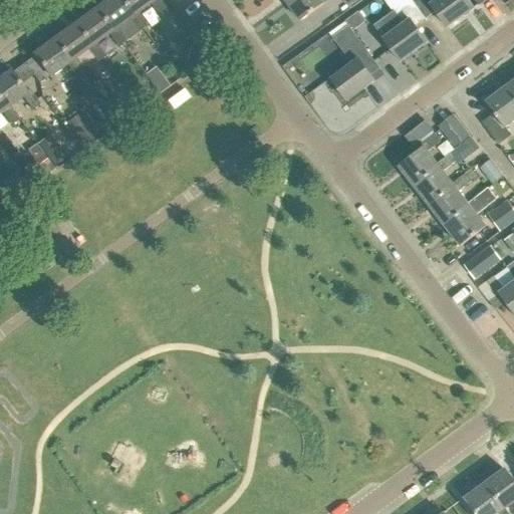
[(132,16),(119,0),(105,0),(94,9),(110,31),(114,28),(124,42),(132,37),(138,32),(146,26),(136,13),(132,16)]
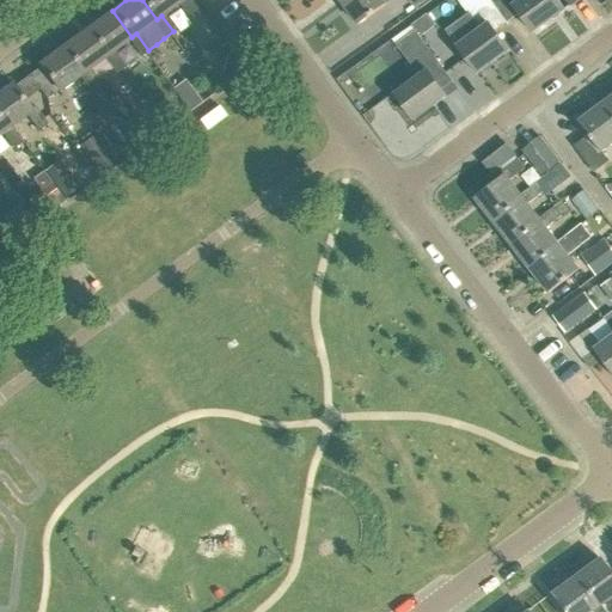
[(142,0),(157,19),(161,16),(176,5),(188,20),(197,13),(187,0),(142,0)]
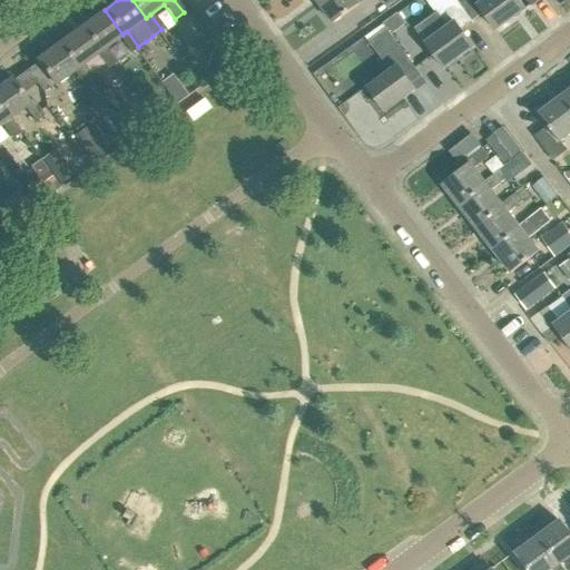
[(318,0),(316,2),(333,23),(365,0),(364,0),(318,0)]
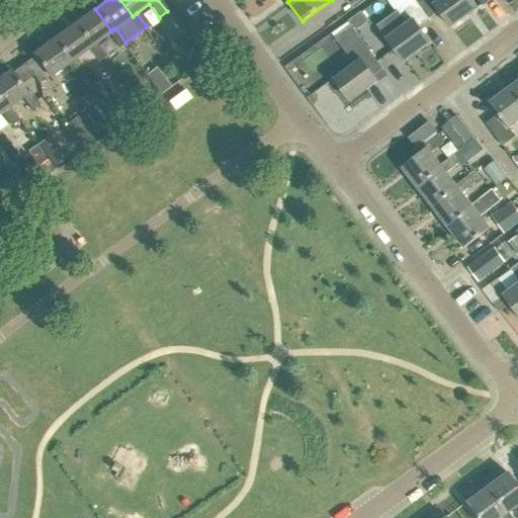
[(428,20),(413,0),(390,0),(387,2),(405,26),(386,40),(404,64),(430,45),(418,28),(428,20)]
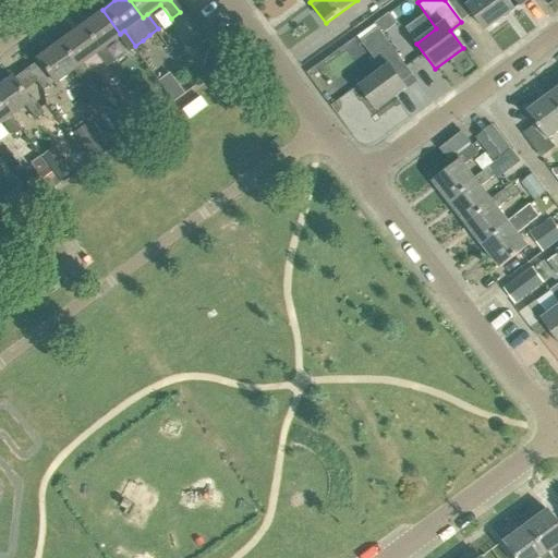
[(445,0),(461,22),(473,14),(486,32),(516,10),(507,0),(445,0)]
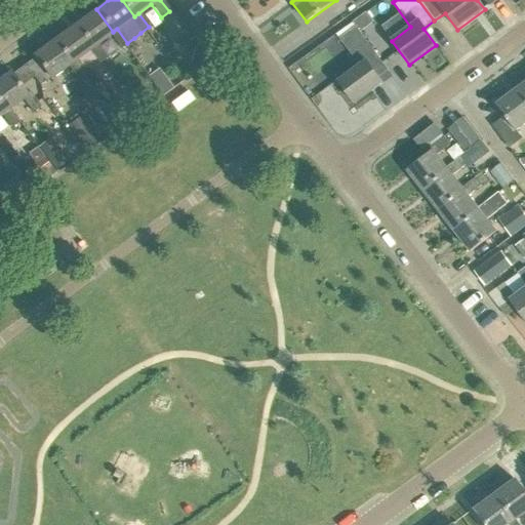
[(96,9),(75,25),(91,47),(95,44),(109,35),(119,48),(127,43),(117,29),(113,32),(96,9)]
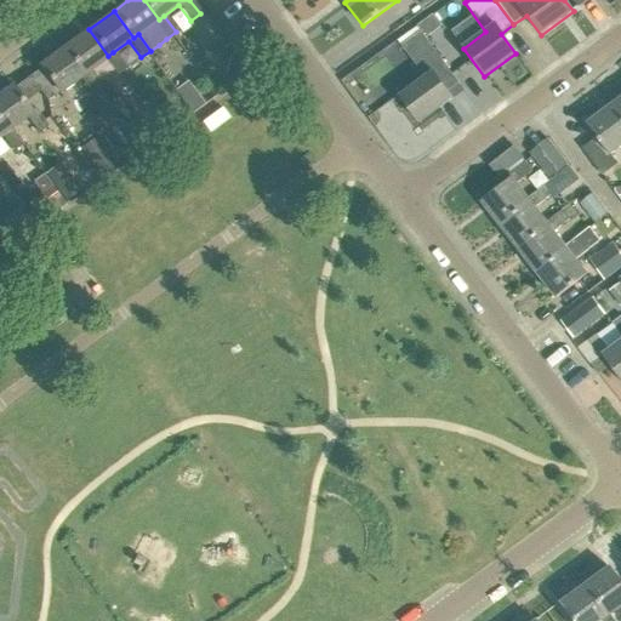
[(89,29),(63,47),(84,74),(89,70),(104,60),(117,75),(125,69),(113,52),(108,56),(89,29)]
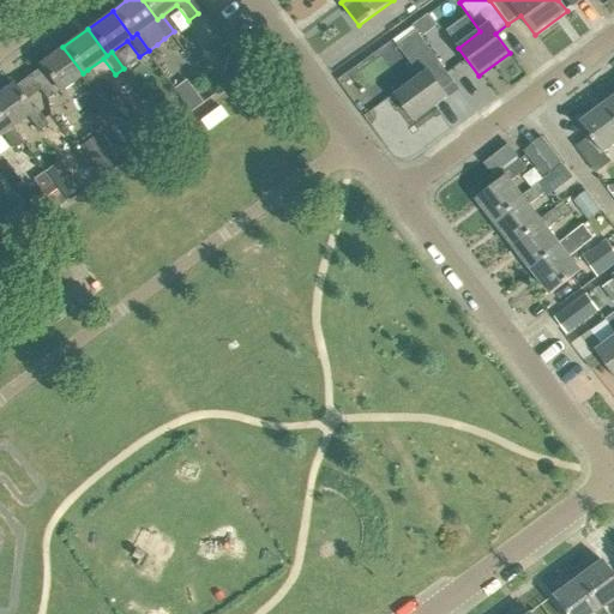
[(414,122),(446,98),(434,82),(446,73),(416,31),(397,46),(420,77),(395,95),(414,122)]
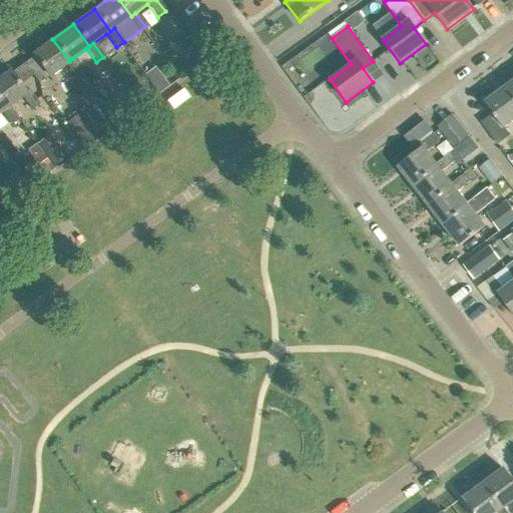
[(33,57),(19,67),(27,79),(32,75),(38,84),(65,64),(75,77),(83,72),(73,58),(69,61),(52,39),(32,54),(33,57)]
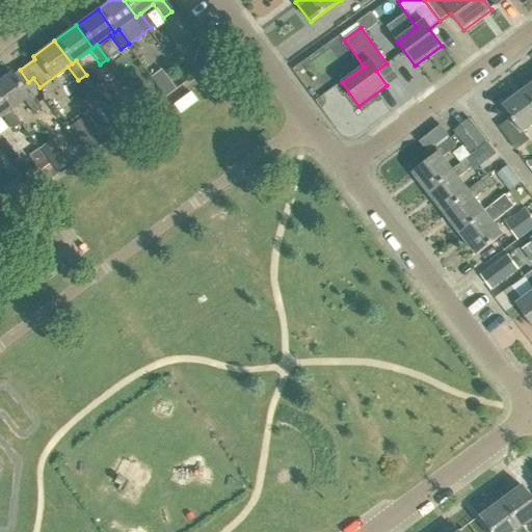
[(205,64),(206,58),(207,52),(196,50),(195,56),(194,62),(205,64)]
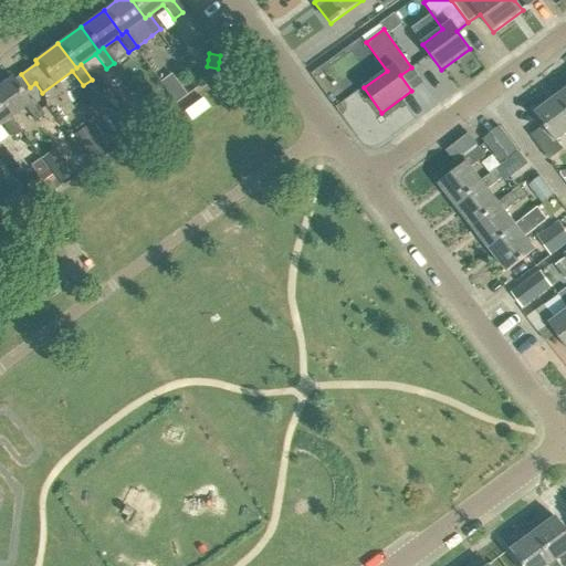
[(211,91),(220,102),(237,88),(229,77),(211,91)]
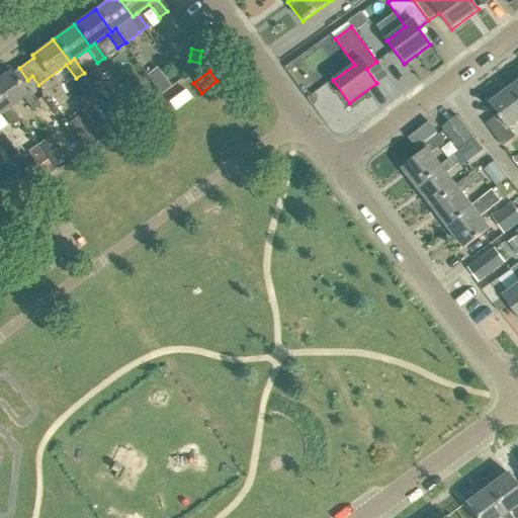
[(9,72),(0,78),(0,104),(4,110),(8,107),(21,97),(31,111),(38,105),(28,91),(24,93),(9,72)]
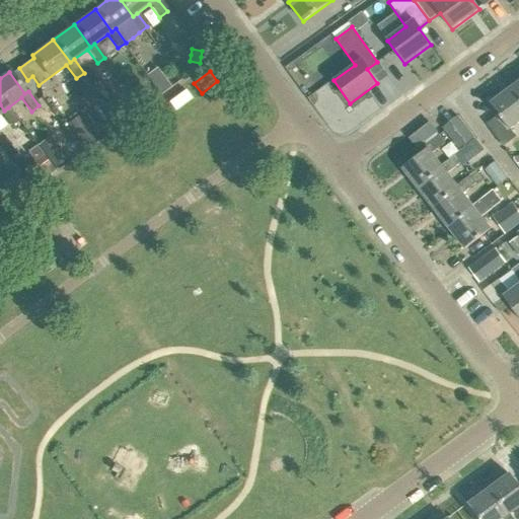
[(151,81),(157,76),(154,72),(148,76),(151,81)]
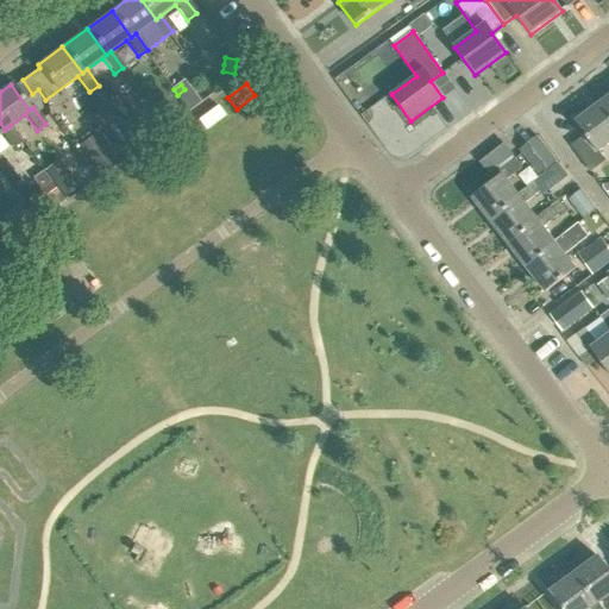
[(196,105),(193,99),(188,93),(181,99),(189,110),(196,105)]
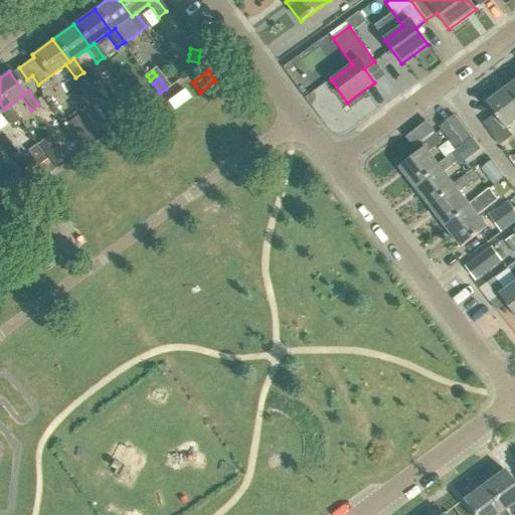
[(506,129),(514,122),(514,100),(507,89),(486,104),(494,116),(482,124),(499,147),(512,137),(506,129)]
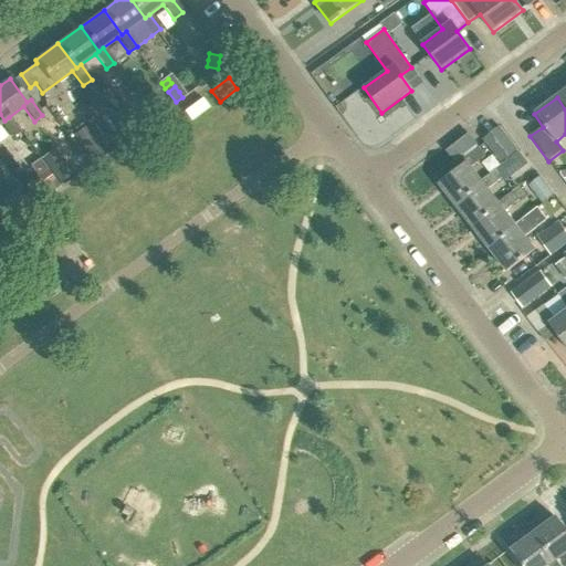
[(101,102),(94,107),(101,116),(107,111),(101,102)]
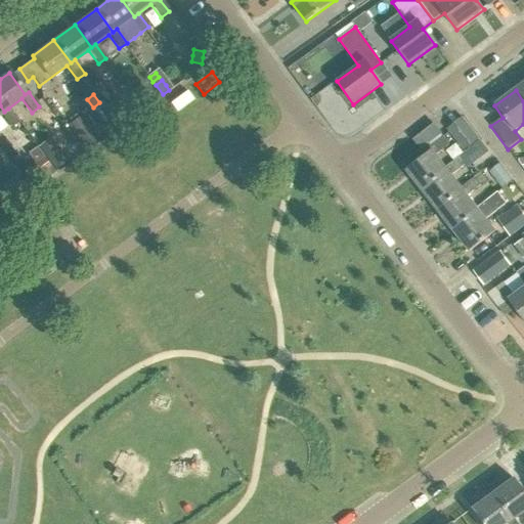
[(0,114),(0,115),(10,128),(18,122),(8,108),(4,112),(0,105),(0,114)]
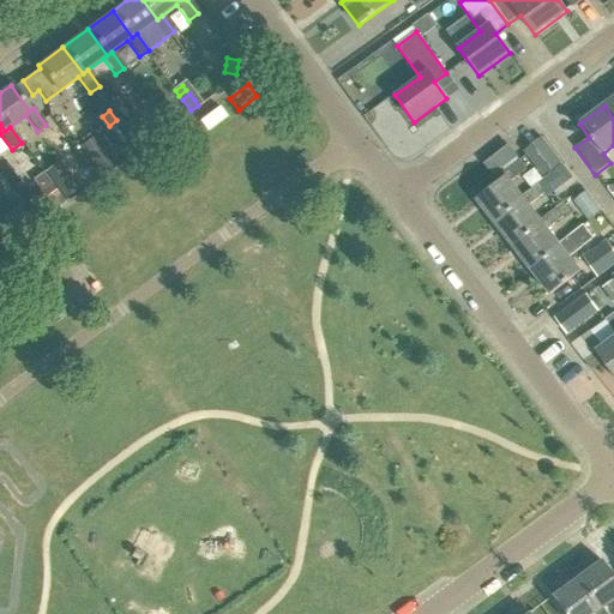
[(96,136),(79,146),(98,173),(115,161),(96,136)]
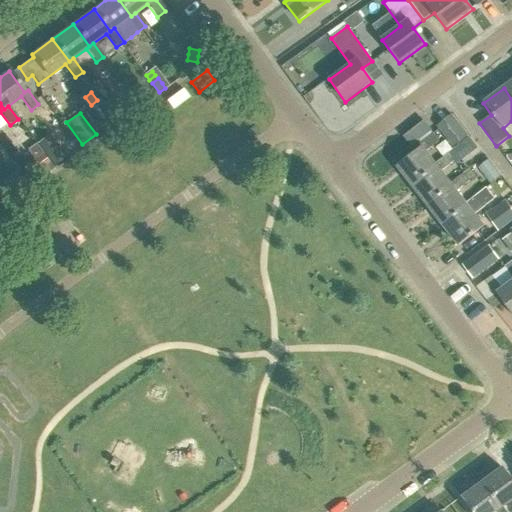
[(468,135),(453,115),(438,127),(453,147),(468,135)]
